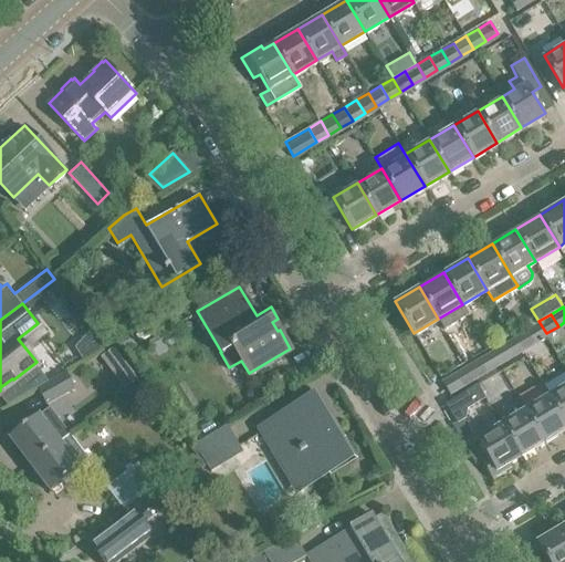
[(534,341),(546,333),(539,321),(526,329),(534,341)]
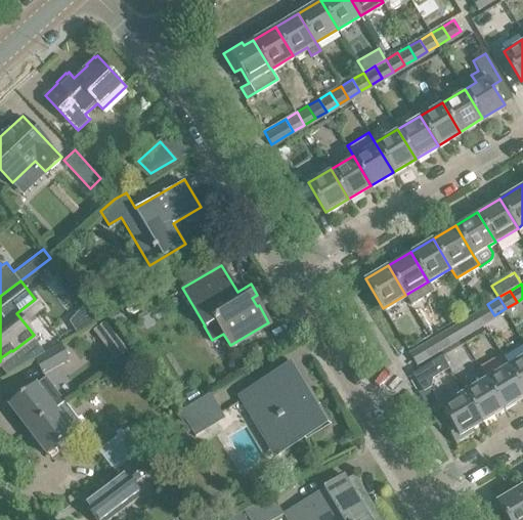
[(483,321),(494,315),(487,304),(476,310),(483,321)]
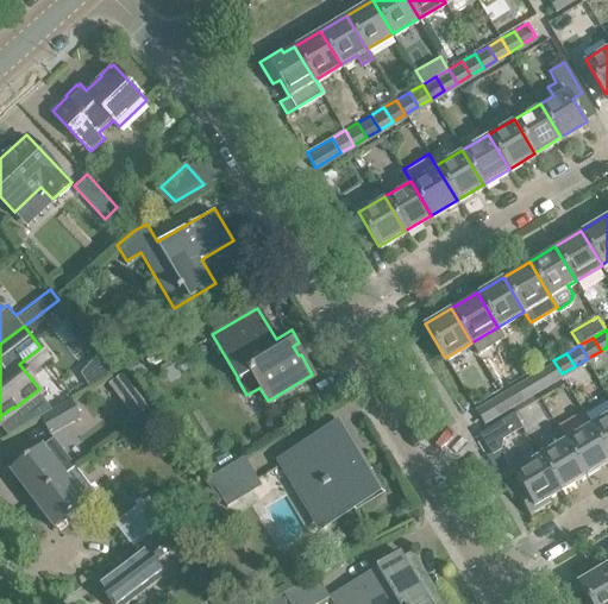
[(125,365),(132,377),(146,367),(139,357),(125,365)]
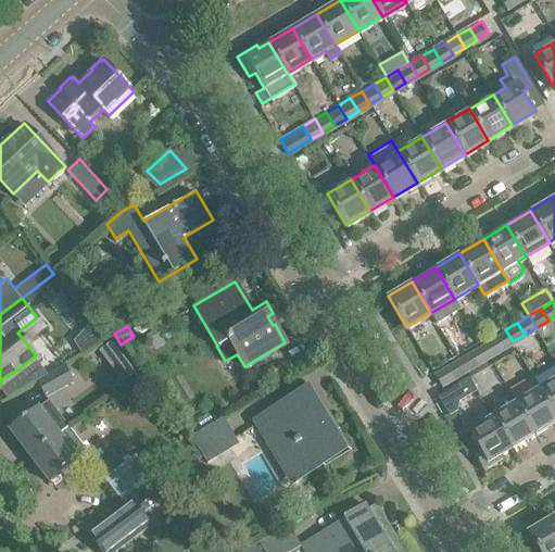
[(501,349),(512,342),(513,341),(505,329),(493,337),(501,349)]
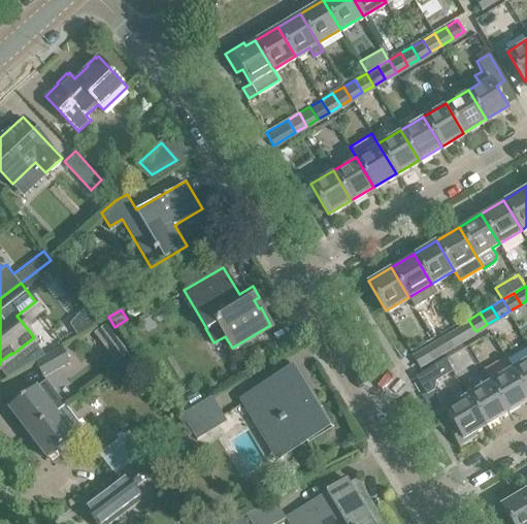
[(464,337),(475,331),(468,320),(457,326),(464,337)]
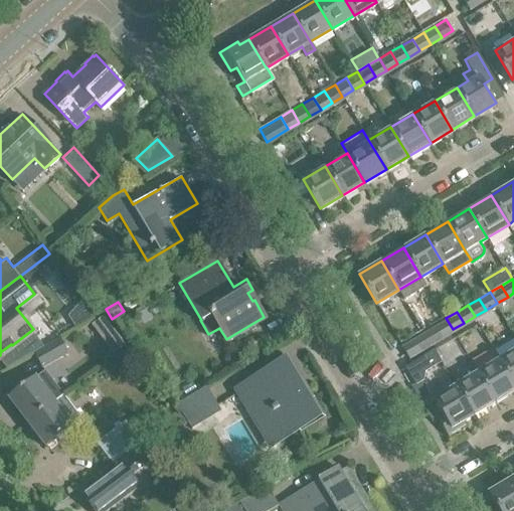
[(442,336),(453,329),(446,318),(435,325),(442,336)]
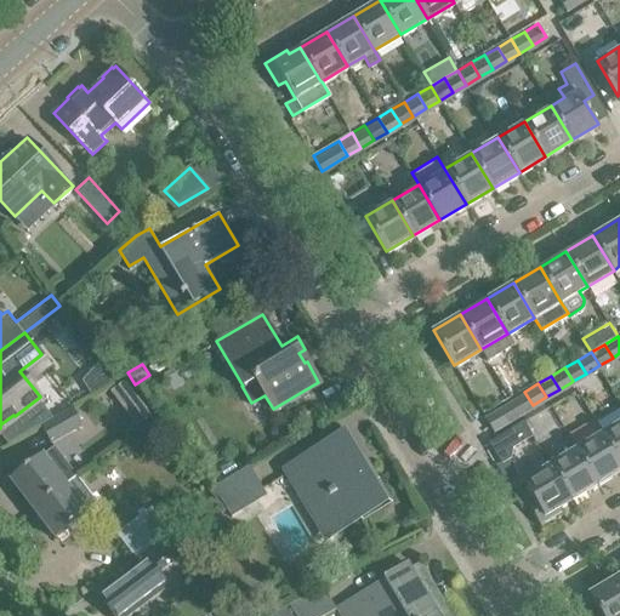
[(519,414),(533,405),(524,392),(511,400),(519,414)]
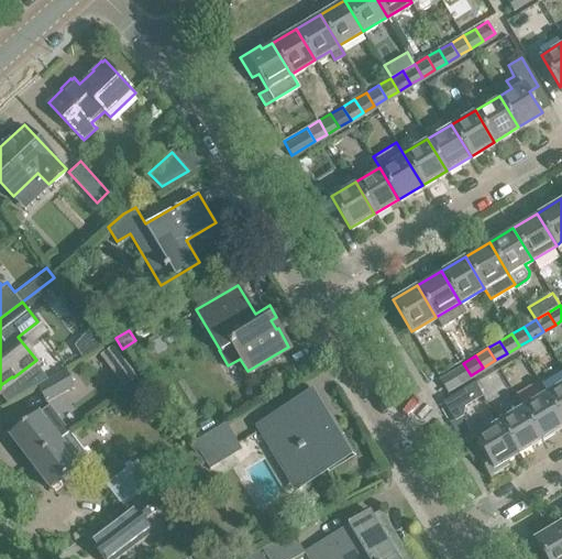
[(459,382),(471,375),(463,363),(451,370),(459,382)]
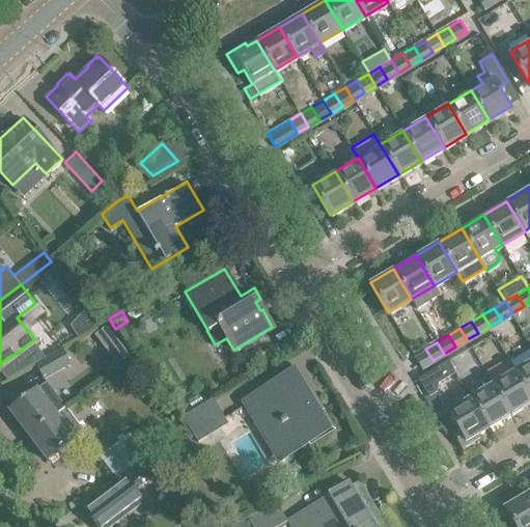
[(43,377),(70,361),(61,347),(34,362),(43,377)]
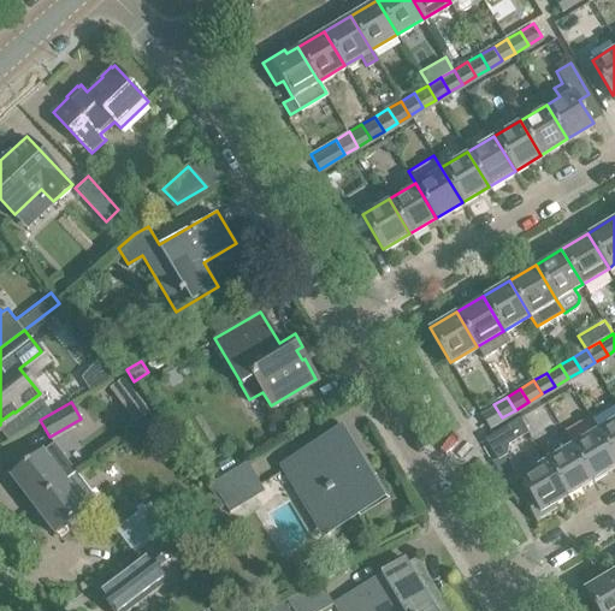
[(489,426),(502,417),(494,404),(480,413),(489,426)]
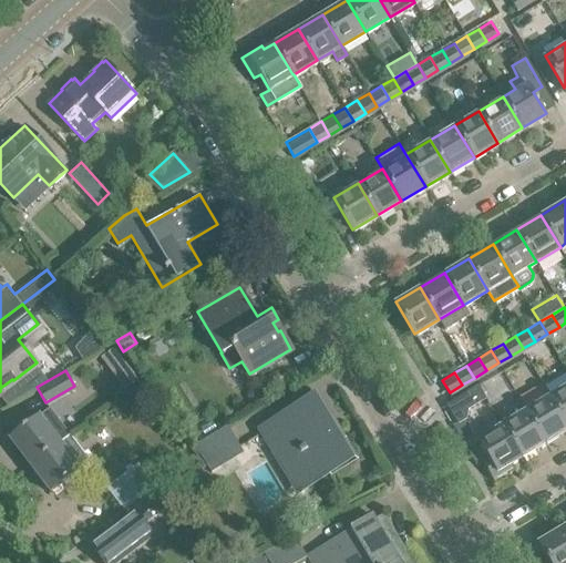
[(477,384),(445,402),(458,421),(465,417),(466,407),(485,397),(477,384)]
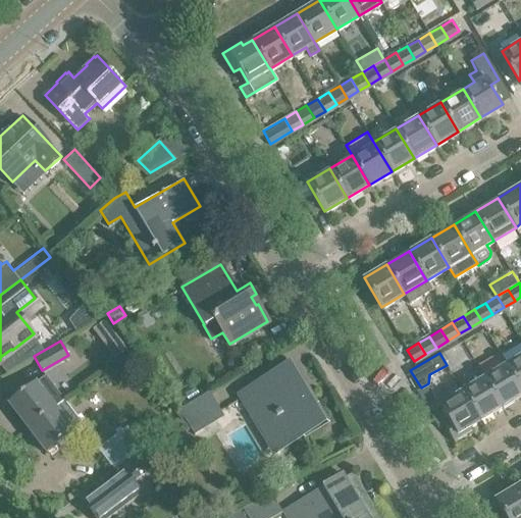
[(520,387),(520,354),(506,363),(520,387)]
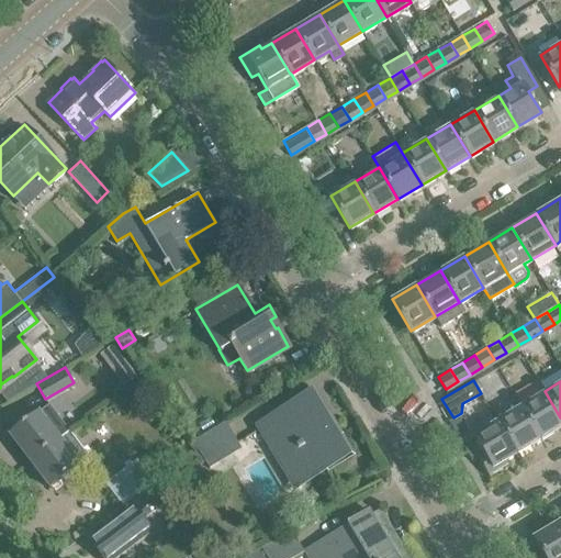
[(540,437),(560,424),(560,417),(545,391),(520,405),(540,437)]
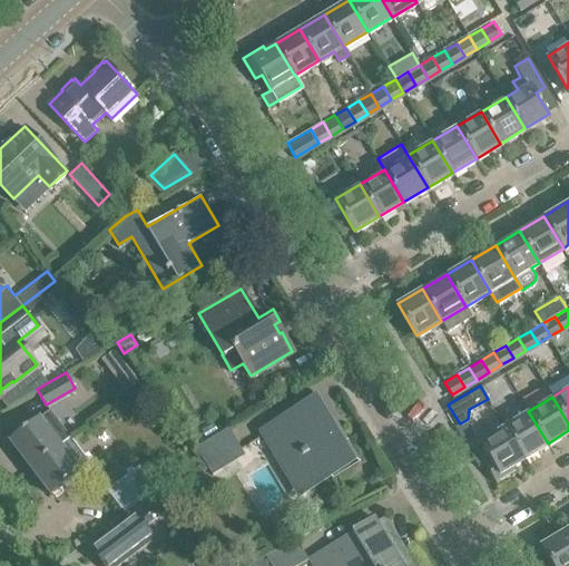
[(355,455),(321,398),(254,438),(288,495),(355,455)]
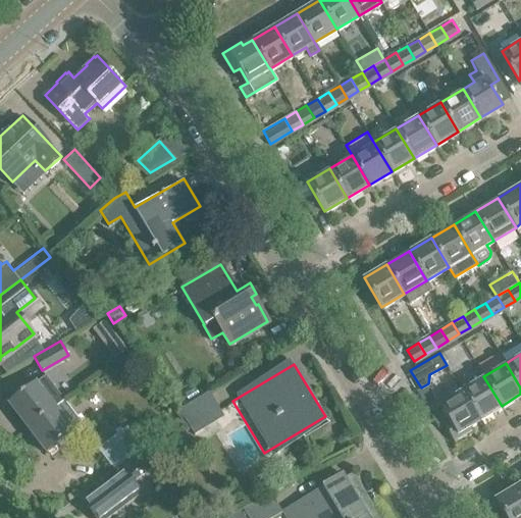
[(28,426),(55,406),(55,405),(64,398),(45,374),(37,381),(36,380),(8,402),(28,426)]
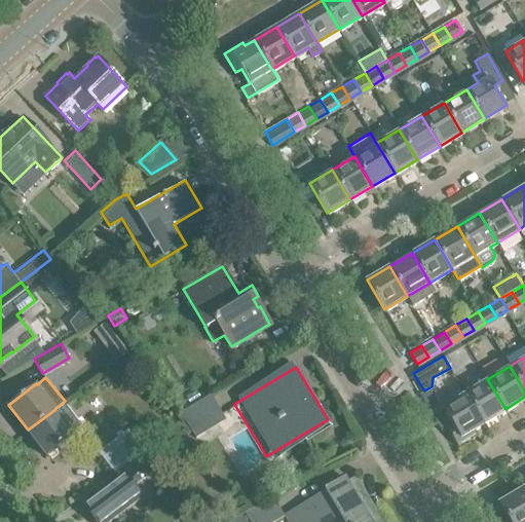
[(483,422),(505,409),(487,379),(465,393),(483,422)]
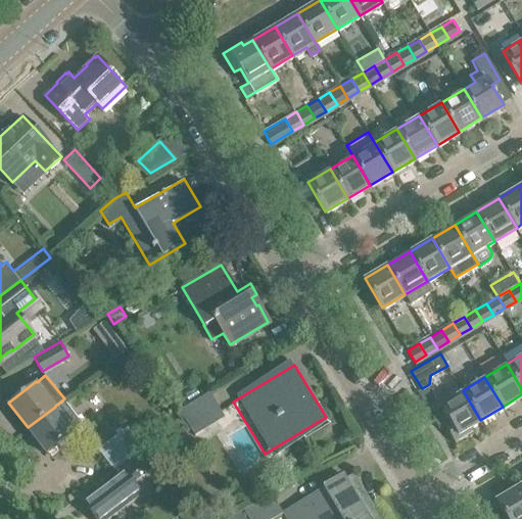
[(189,427),(220,409),(208,390),(178,409),(189,427)]
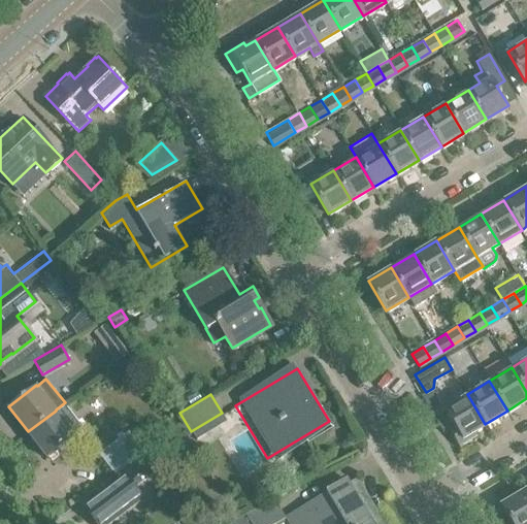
[(474,430),(485,424),(467,394),(457,400),(455,396),(442,404),(453,423),(448,426),(459,445),(476,434),(474,430)]
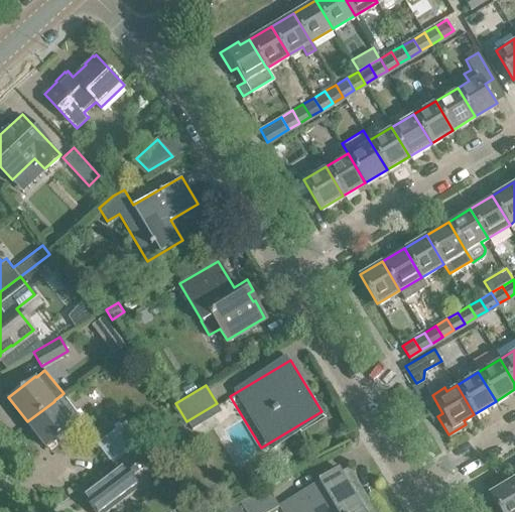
[(73,425),(82,418),(63,393),(54,400),(54,401),(27,421),(46,446),(74,425),(73,425)]
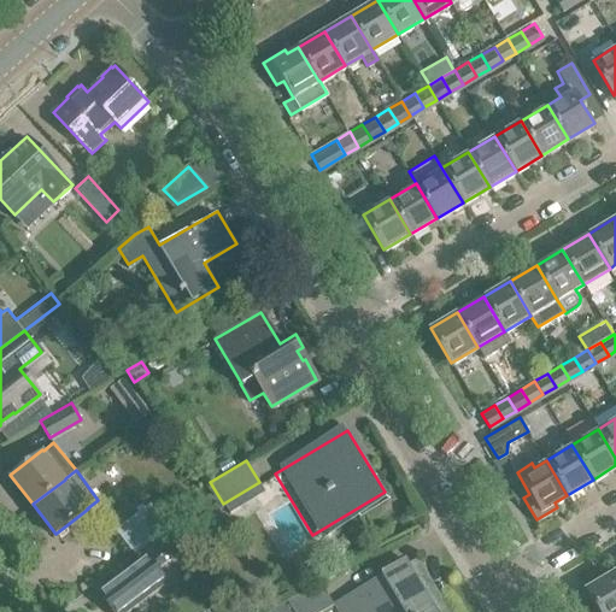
[(135,554),(164,533),(170,528),(152,504),(117,529),(135,554)]
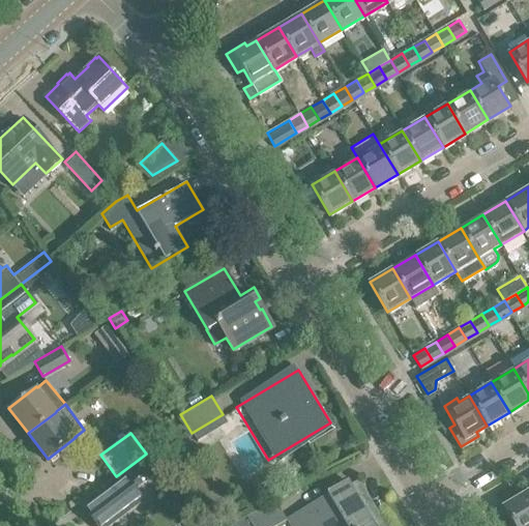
[(153,476),(141,458),(116,476),(121,483),(86,508),(98,525),(108,525),(143,500),(136,490),(153,476)]
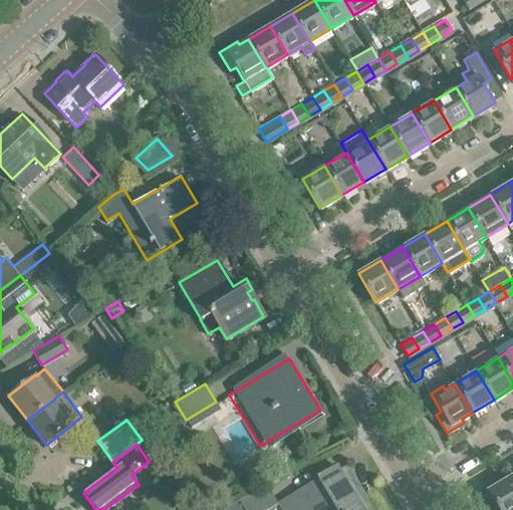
[(374,509),(347,464),(319,480),(317,477),(282,497),(283,498),(289,509),(312,509),(315,508),(316,509),(374,509)]
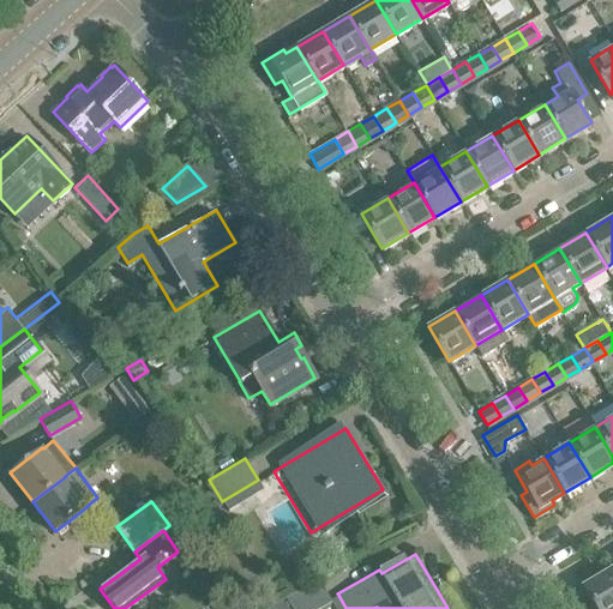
[(612,608),(612,576),(610,570),(583,585),(596,608),(612,608)]
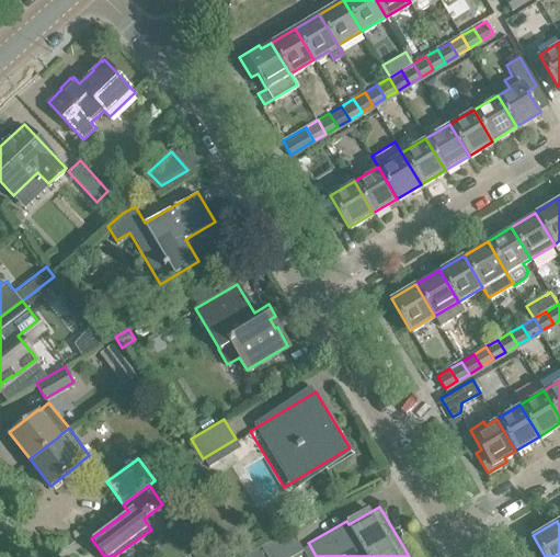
[(288,530),(290,529),(289,527),(260,545),(266,556),(287,556),(300,549),(288,530)]
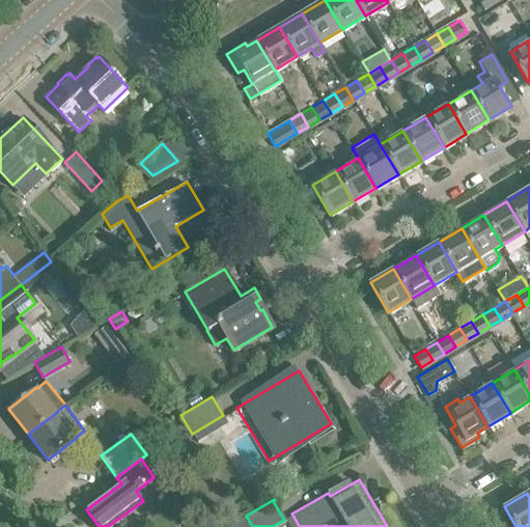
[(234,526),(249,526),(252,526),(246,516),(232,524),(234,526)]
